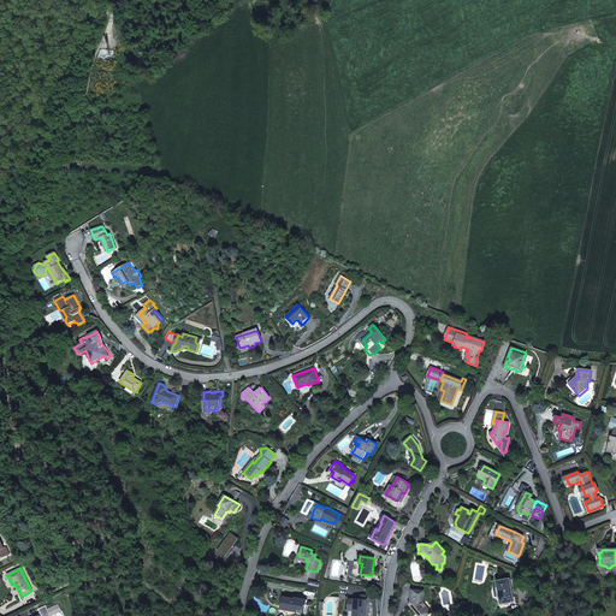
[(499,598),(501,604),(514,602),(510,579),(497,581),(498,588),(497,588),(498,598),(499,598)]
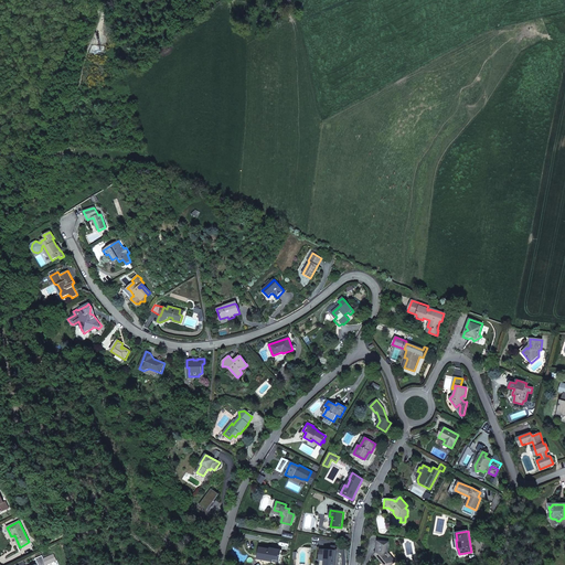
[(377,553),(375,555),(384,564),(391,564),(395,562),(387,553),(388,542),(380,542),(379,553),(377,553)]
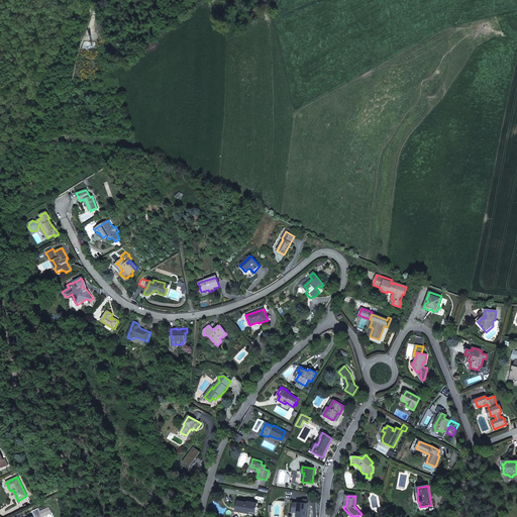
[(237,501),(236,508),(244,509),(244,510),(245,511),(246,511),(247,510),(249,510),(249,511),(249,512),(249,514),(255,515),(257,504),(247,502),(246,503),(237,501)]
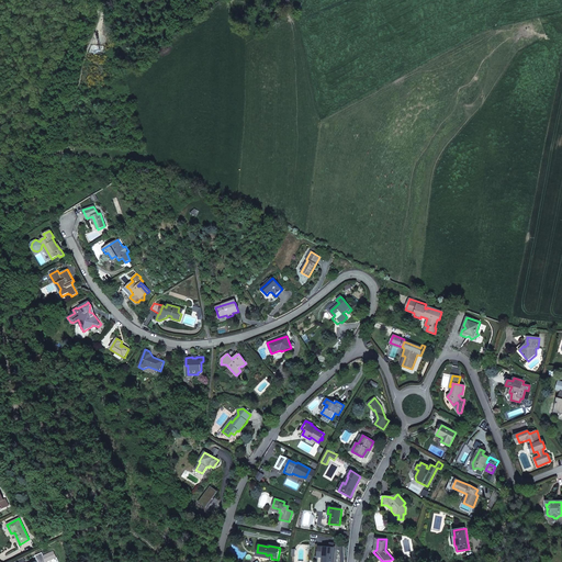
[(318,547),(317,557),(323,558),(322,561),(332,561),(334,548),(318,547)]
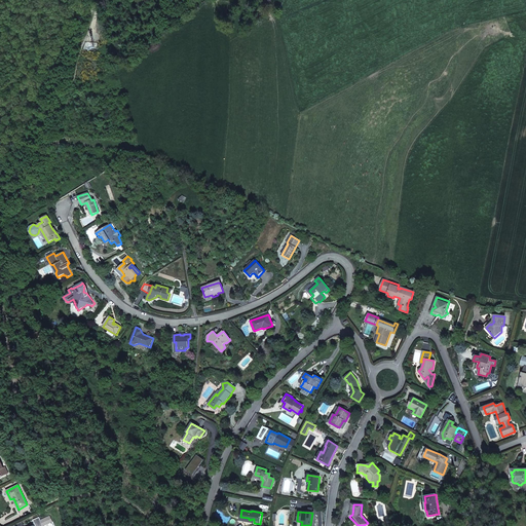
[(43,525),(52,522),(50,516),(41,521),(39,518),(34,520),(36,525),(33,525),(43,525)]
